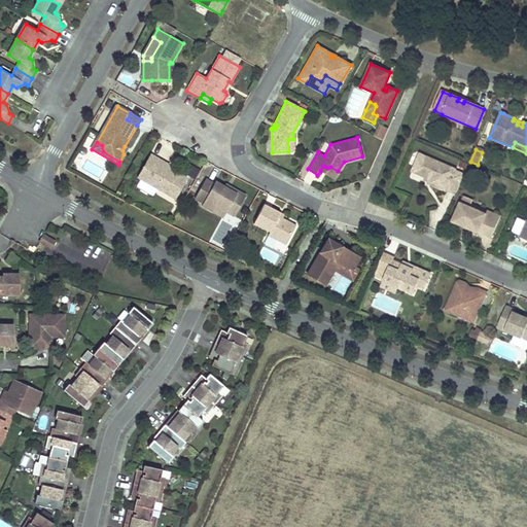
[(456,194),(464,174),(455,170),(456,169),(420,153),(412,172),(424,177),(430,179),(429,182),(446,190),(447,189),(456,194)]
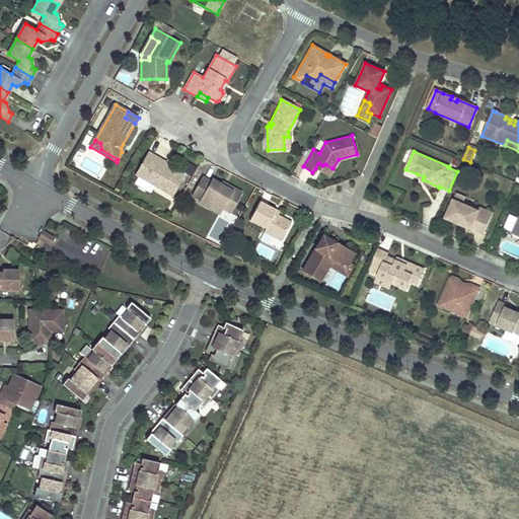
[(173,196),(184,175),(165,164),(164,166),(154,160),(156,157),(148,152),(135,174),(173,196)]
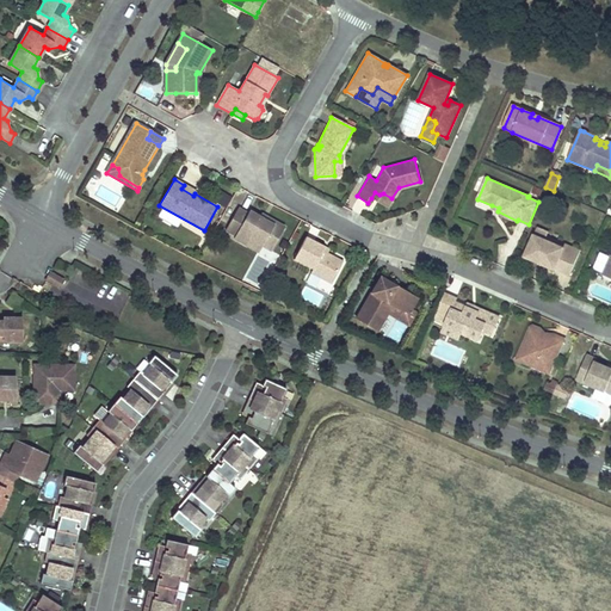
[(196,191),(184,185),(181,189),(193,196),(195,193),(196,191)]
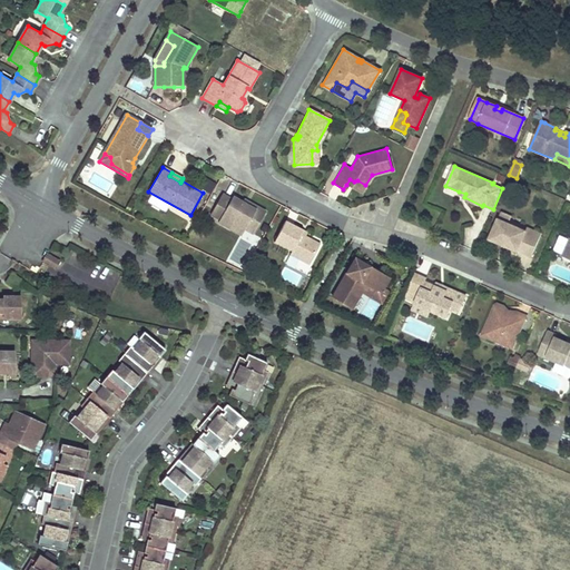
[(209,192),(215,183),(202,176),(197,186),(209,192)]
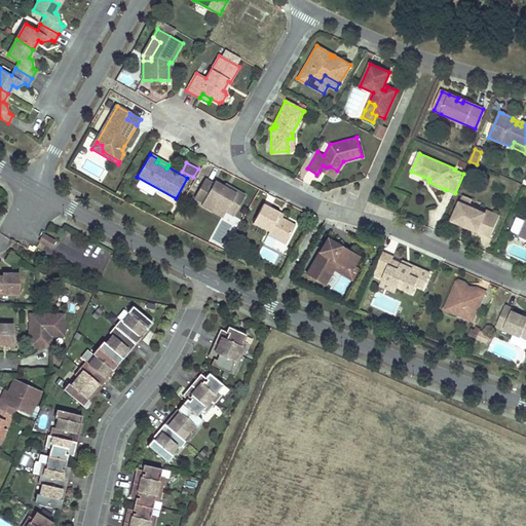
[(327,167),(323,165),(320,171),(333,178),(337,171),(330,166),(327,167)]
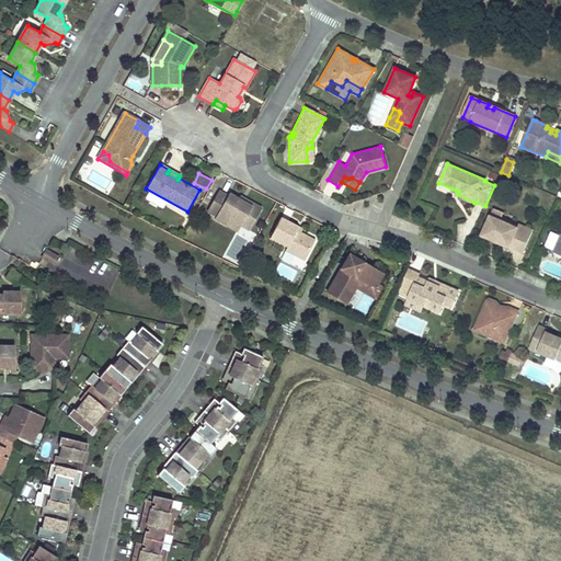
[(237,197),(227,192),(226,195),(217,190),(206,209),(215,215),(214,217),(225,224),(228,218),(239,225),(248,229),(260,207),(247,199),(244,202),(237,197)]
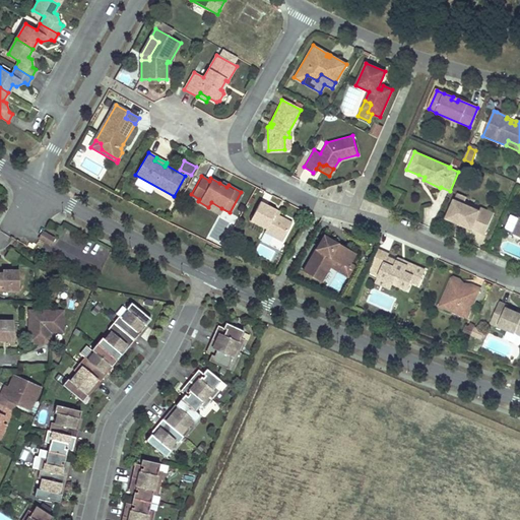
[(467,198),(457,194),(454,200),(464,204),(467,198)]
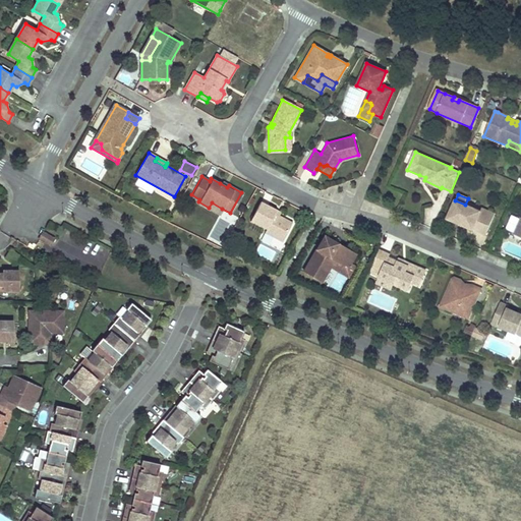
[(480,212),(465,205),(455,200),(447,219),(485,236),(496,214),(482,208),(480,212)]
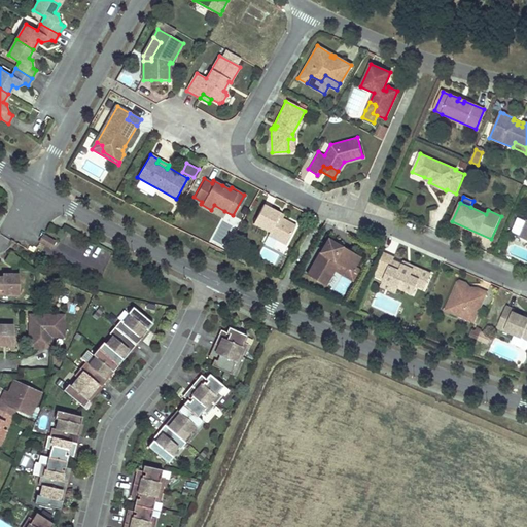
[(224,211),(214,205),(211,210),(221,216),(224,211)]
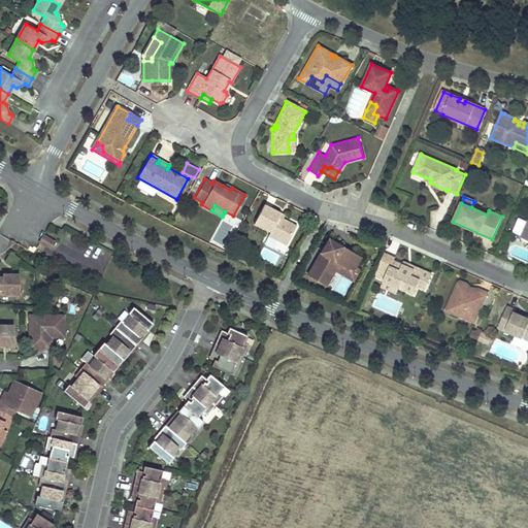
[(284,219),(279,217),(282,213),(264,205),(254,224),(271,233),(269,236),(287,245),(297,226),(284,219)]
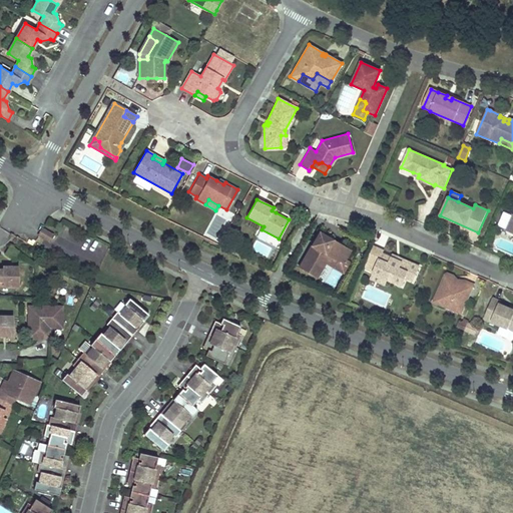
[(53,235),(42,228),(38,235),(49,242),(53,235)]
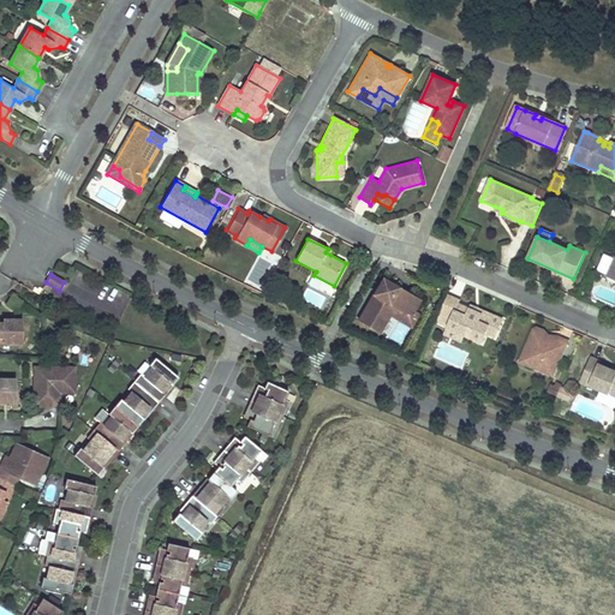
[(381,332),(390,315),(394,306),(411,316),(413,311),(421,300),(382,279),(359,320),(381,332)]
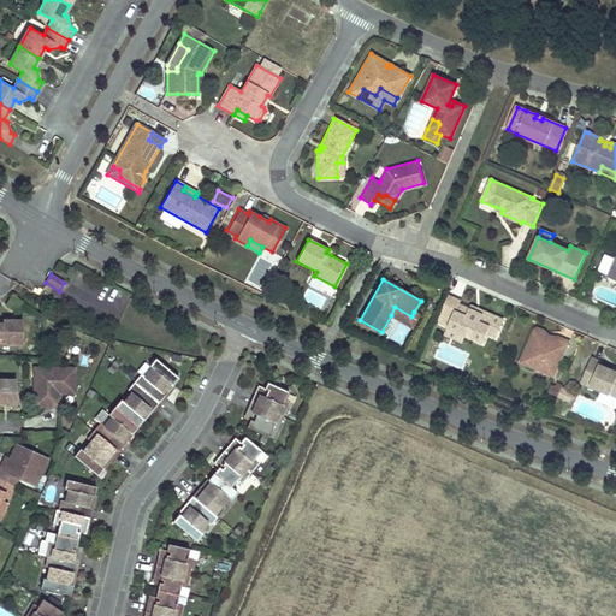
[(449,296),(437,324),(449,329),(466,337),(483,344),(487,335),(495,338),(503,320),(491,315),(490,319),(471,311),(460,306),(461,302),(449,296)]
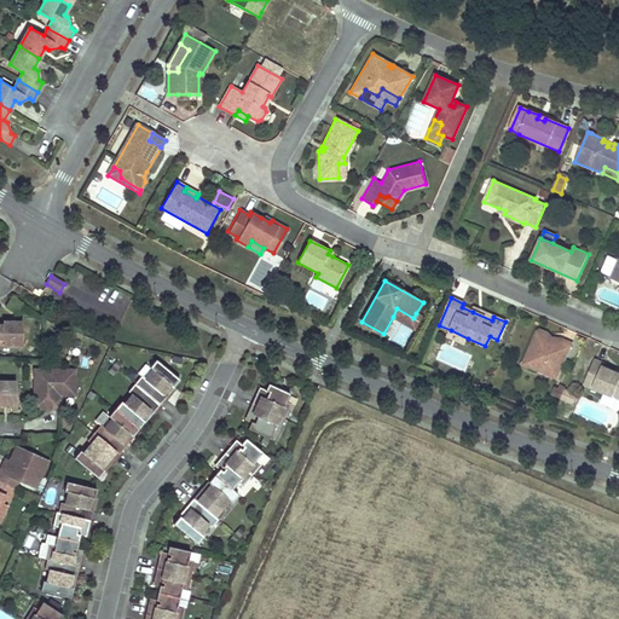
[(397,308),(393,317),(415,329),(422,316),(416,313),(414,318),(397,308)]
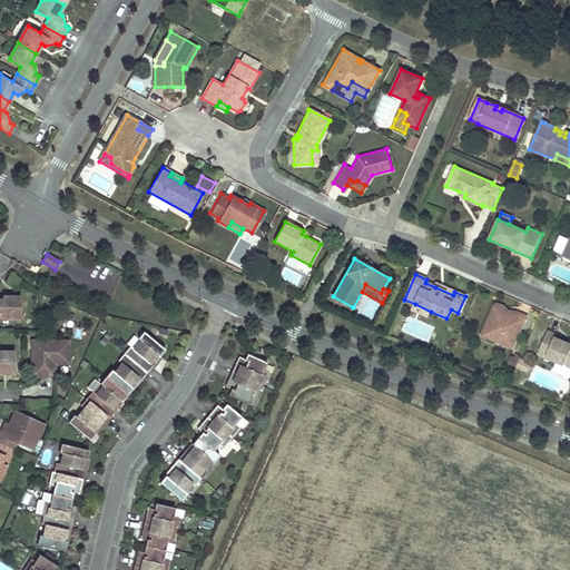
[(453,295),(454,292),(436,284),(435,287),(453,295)]
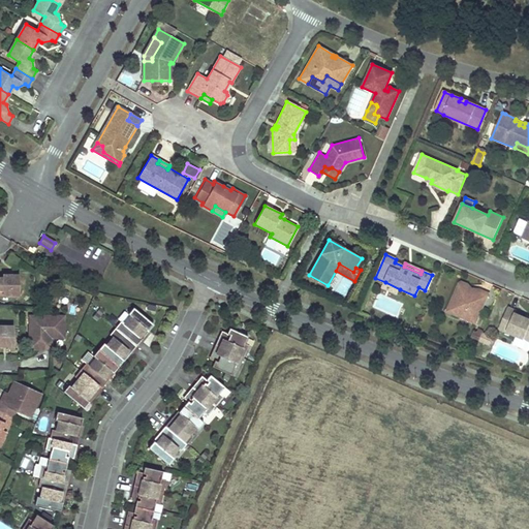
[(0,289),(3,290),(3,294),(3,296),(19,296),(19,275),(3,275),(3,278),(0,277),(0,289)]
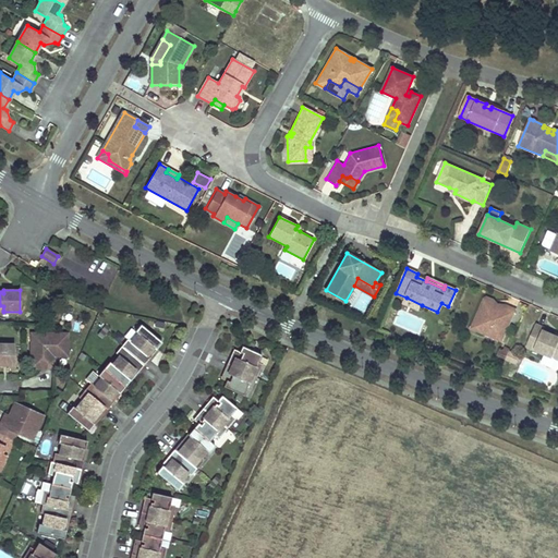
[(487,296),(484,300),(490,302),(493,306),(496,308),(498,305),(494,300),(487,296)]
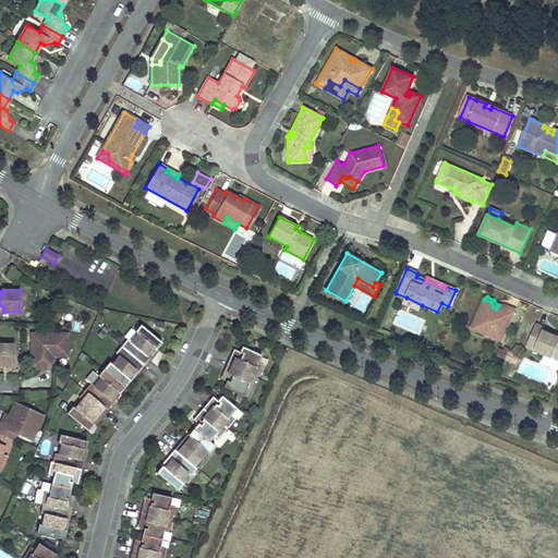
[(422,305),(407,298),(404,303),(419,310),(422,305)]
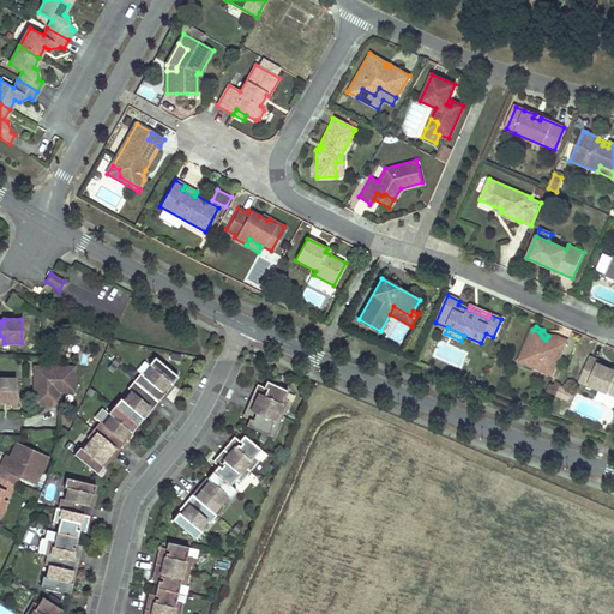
[(536,368),(553,377),(567,341),(558,336),(557,339),(548,336),(546,339),(542,337),(540,332),(533,330),(521,355),(539,362),(536,368)]
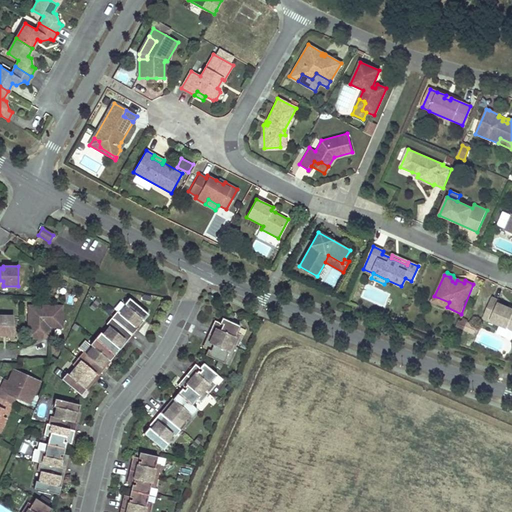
[(449,302),(434,296),(432,301),(447,307),(449,302)]
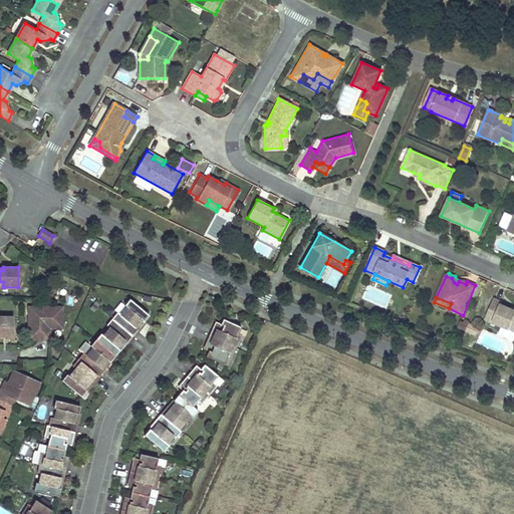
[(117,312),(112,318),(134,335),(140,327),(137,325),(142,319),(145,321),(150,314),(148,313),(130,298),(124,304),(127,307),(121,314),(117,312)]
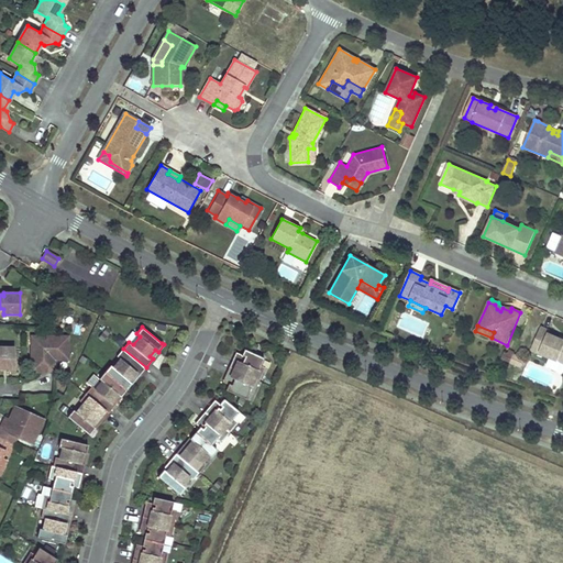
[(562,341),(548,334),(549,332),(541,328),(531,351),(550,359),(545,367),(560,375),(562,368),(562,341)]
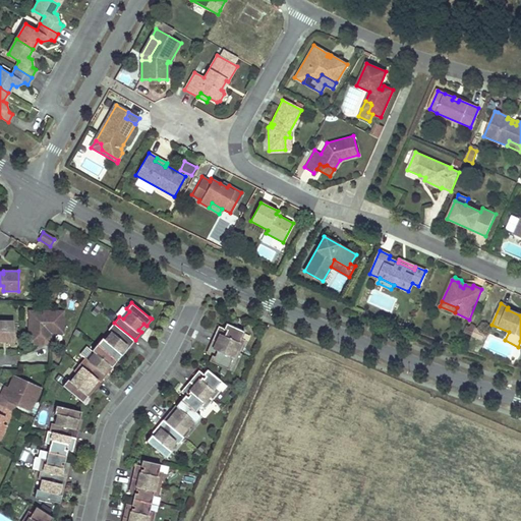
[(51,311),(29,311),(30,344),(46,344),(46,330),(50,330),(50,331),(51,331),(64,331),(63,313),(51,313),(51,311)]
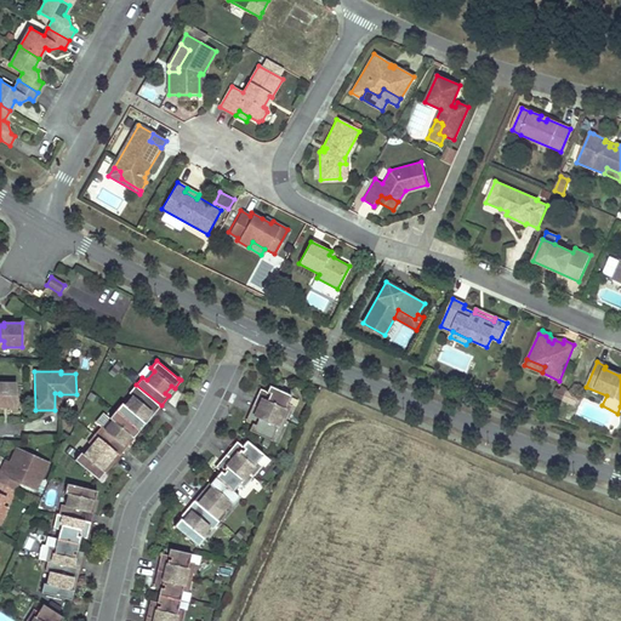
[(0,406),(16,408),(16,383),(0,382),(0,406)]
